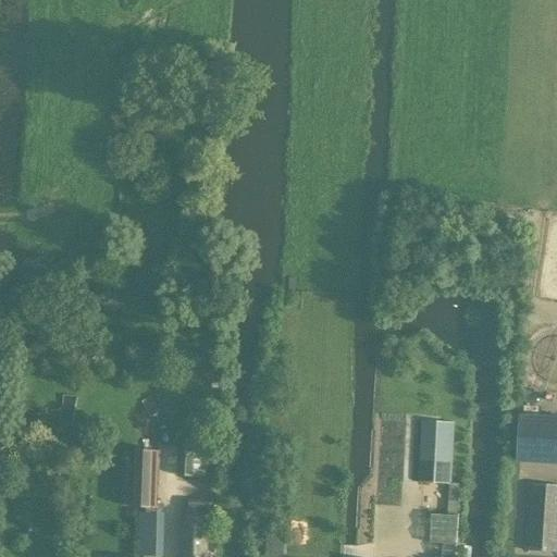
[(517,462),(556,463),(556,418),(519,416),(517,462)]
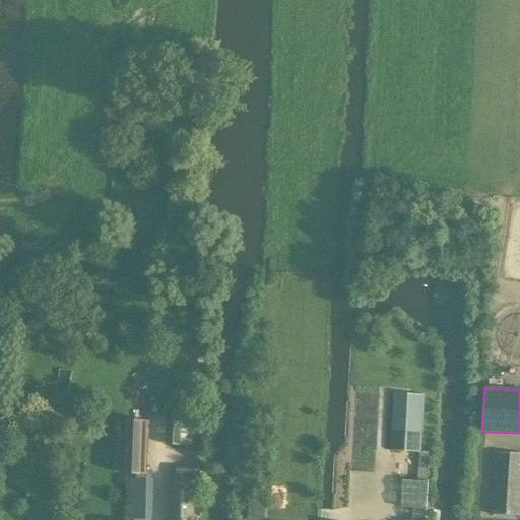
[(168,444),(191,445),(194,393),(170,392),(168,444)]
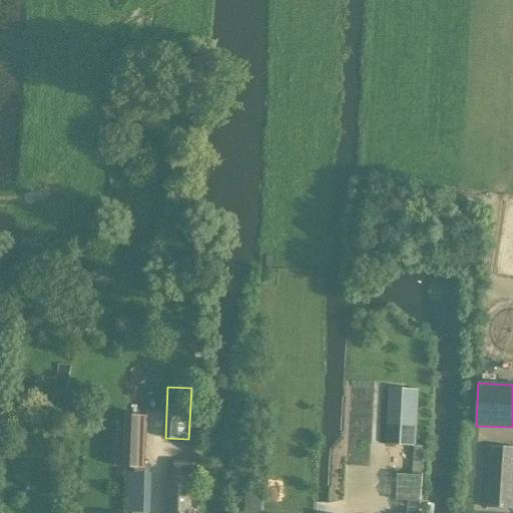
[(388,388),(385,444),(414,445),(412,475),(397,474),(396,500),(420,502),(423,446),(416,446),(419,390),(388,388)]
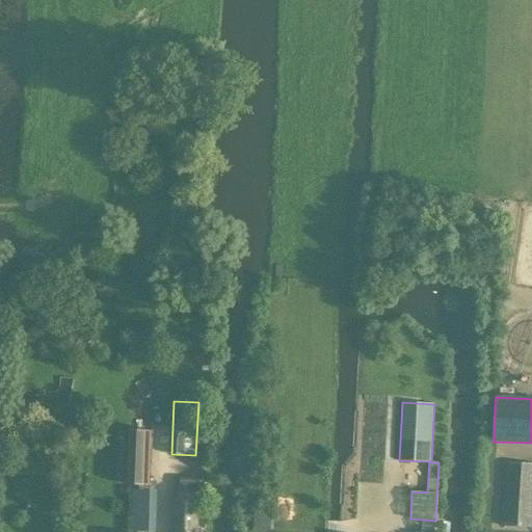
[(124,431),(123,484),(148,484),(150,432),(124,431)]
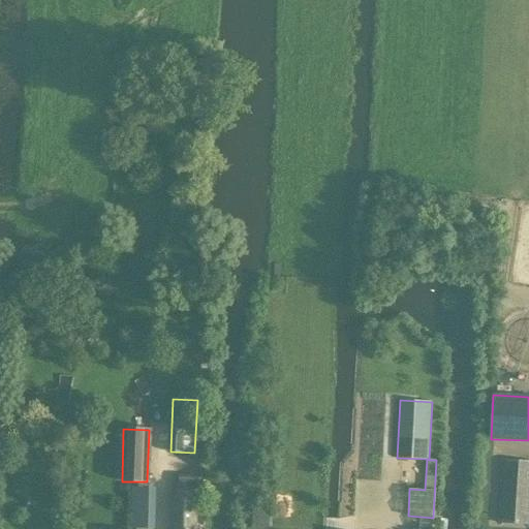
[(175,478),(174,528),(198,528),(199,525),(205,525),(205,511),(199,511),(200,479),(175,478)]
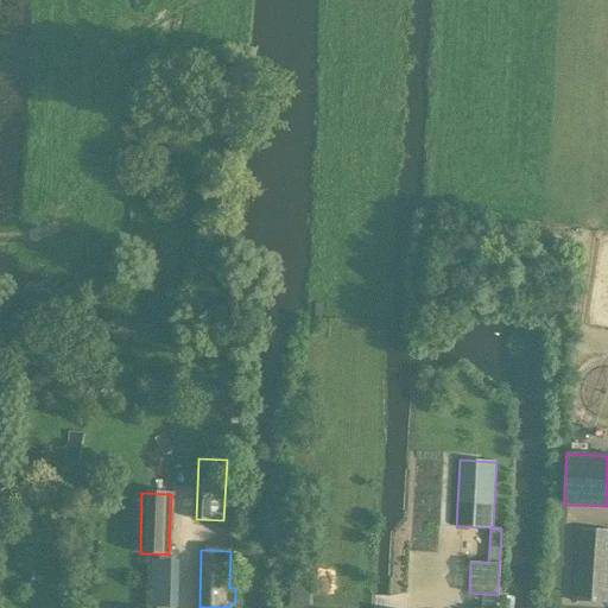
[(607,565),(577,564),(575,601),(607,602),(607,565)]
